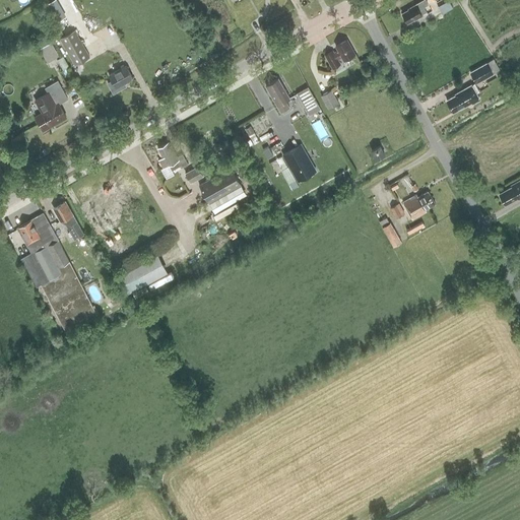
[(47,6),(56,23),(66,17),(56,0),(47,6)]
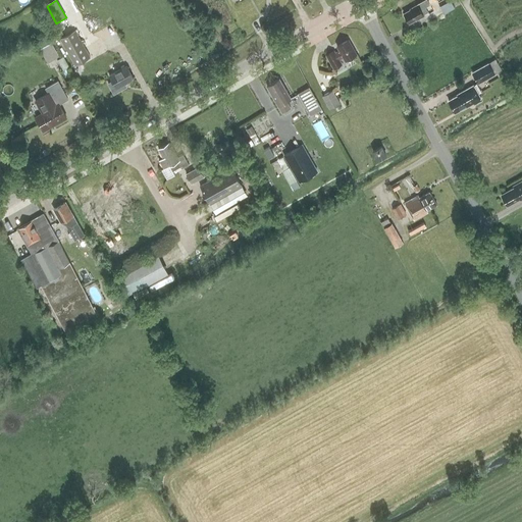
[(429,4),(426,0),(425,0),(413,7),(414,8),(410,10),(411,10),(404,13),(409,22),(415,18),(416,20),(423,15),(423,14),(427,12),(425,7),(429,4)]
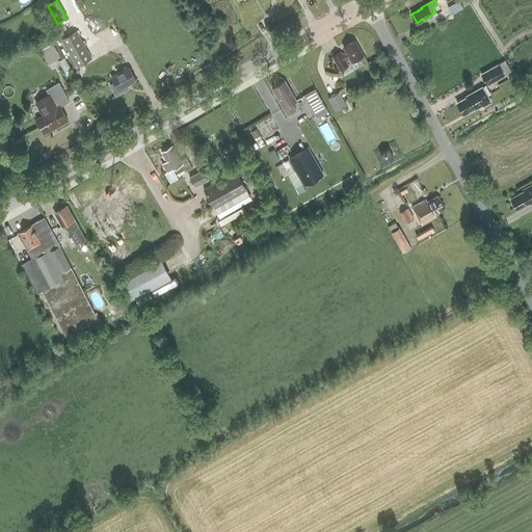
[(464,9),(458,0),(450,0),(446,2),(453,16),(464,9)]
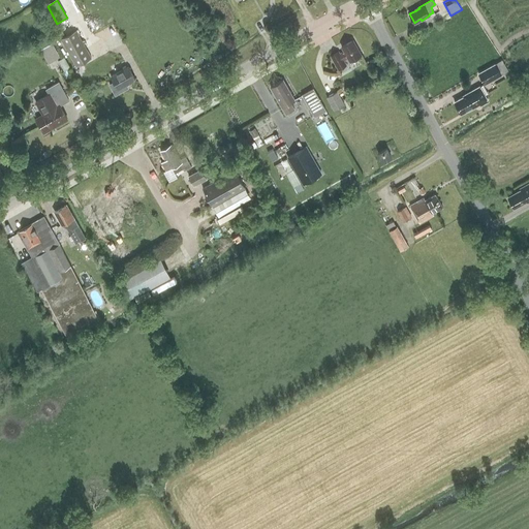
[(91,58),(75,31),(61,39),(76,66),(91,58)]
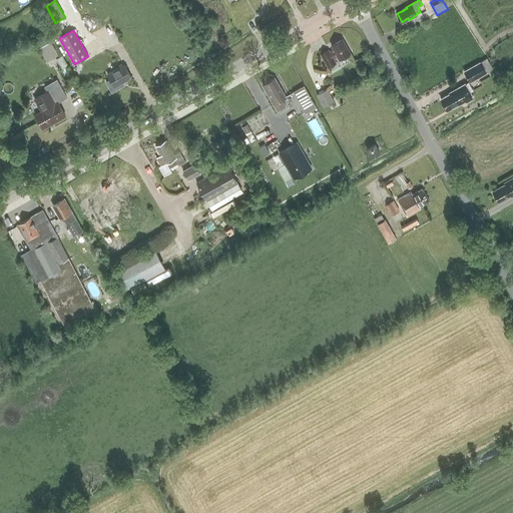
[(53,46),(48,36),(36,42),(41,52),(53,46)]
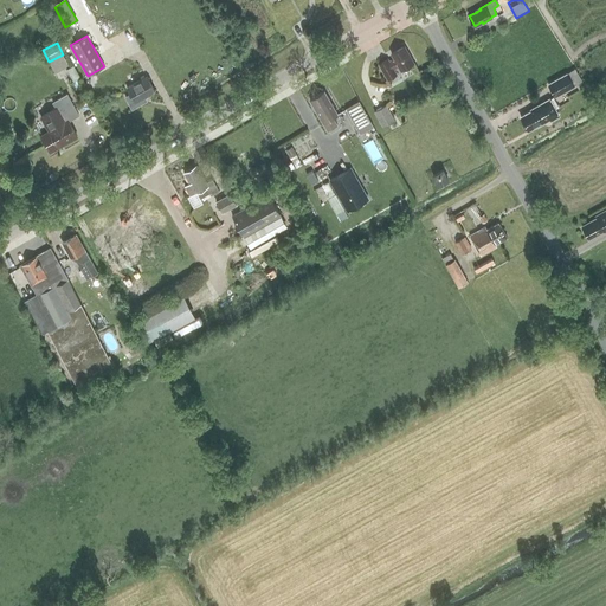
[(391,53),(394,59),(393,60),(392,59),(389,60),(387,55),(378,60),(388,79),(398,75),(394,70),(394,69),(399,68),(400,70),(413,63),(404,46),(391,53)]
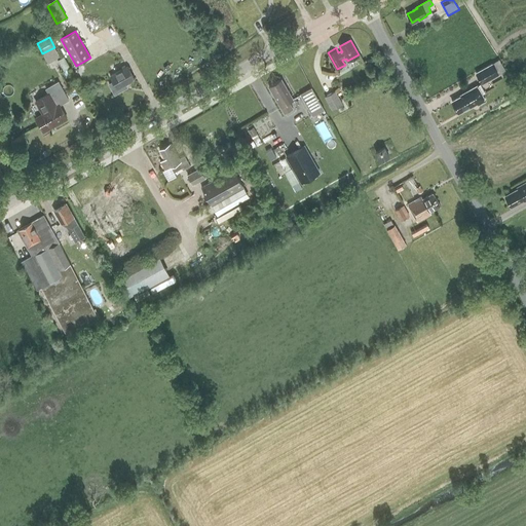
[(59,59),(64,69),(70,66),(64,55),(59,59)]
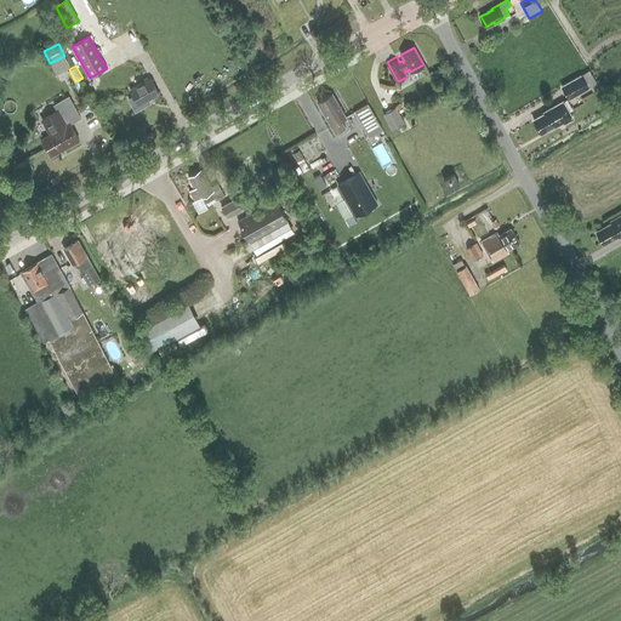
[(588,87),(597,84),(590,72),(562,86),(569,100),(588,89),(588,87)]
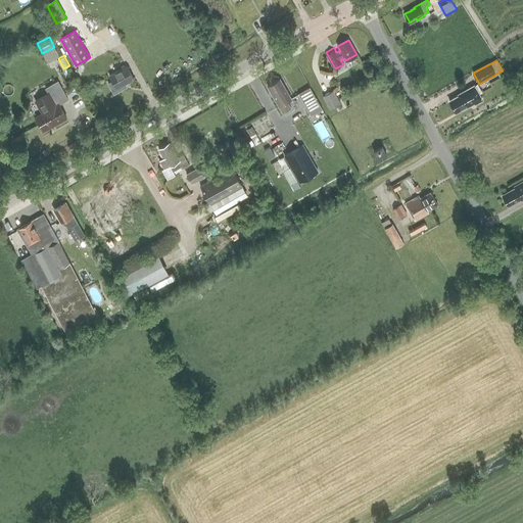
[(125,84),(134,79),(127,66),(109,76),(112,82),(108,84),(114,94),(127,87),(125,84)]
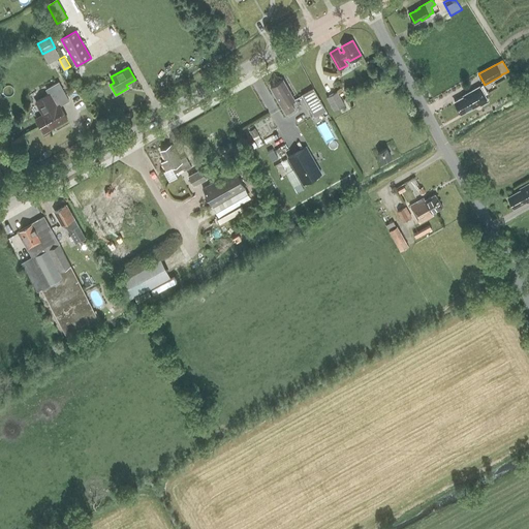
[(290,102),(294,100),(283,80),(271,87),(286,114),(293,110),(290,102)]
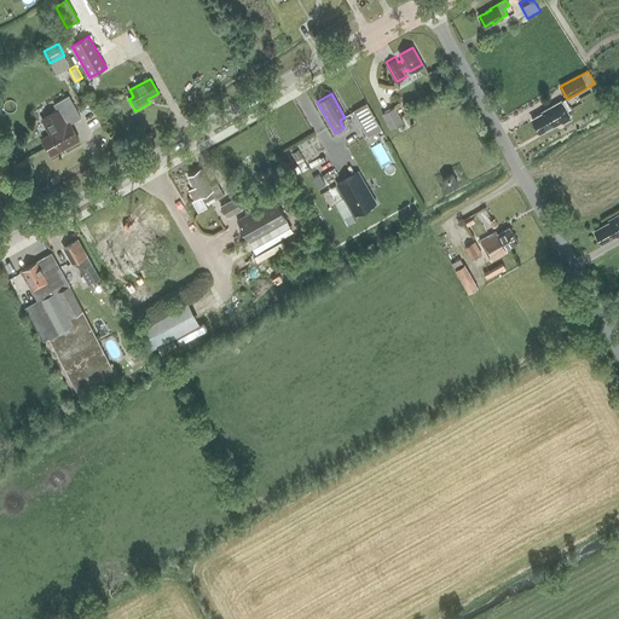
[(48,132),(51,136),(42,140),(51,155),(63,148),(64,149),(79,139),(69,125),(80,117),(67,97),(52,106),(56,111),(41,121),(47,132),(48,132)]
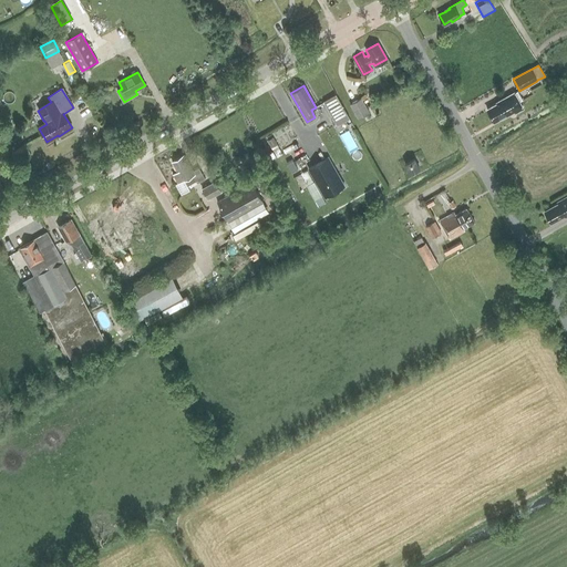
[(524,110),(521,104),(514,93),(496,103),(496,104),(487,110),(494,122),(502,117),(502,119),(514,112),(515,114),(524,110)]
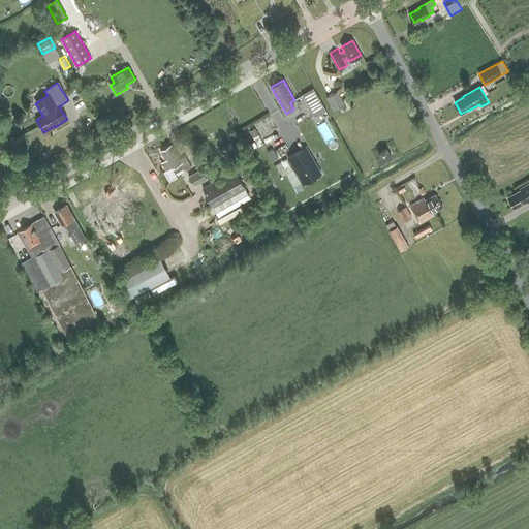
[(344,105),(337,92),(327,97),(334,111),(344,105)]
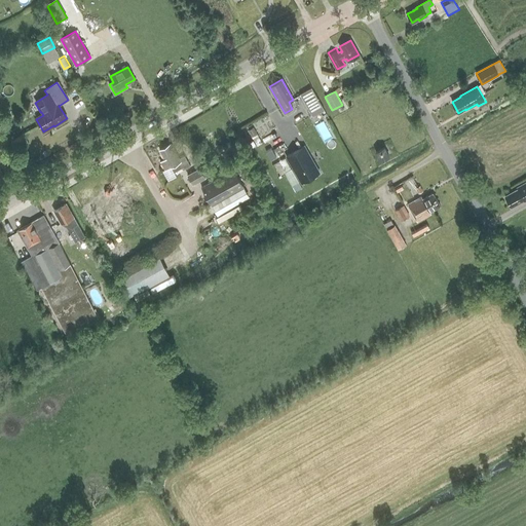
[(313,117),(325,111),(315,96),(305,102),(313,117)]
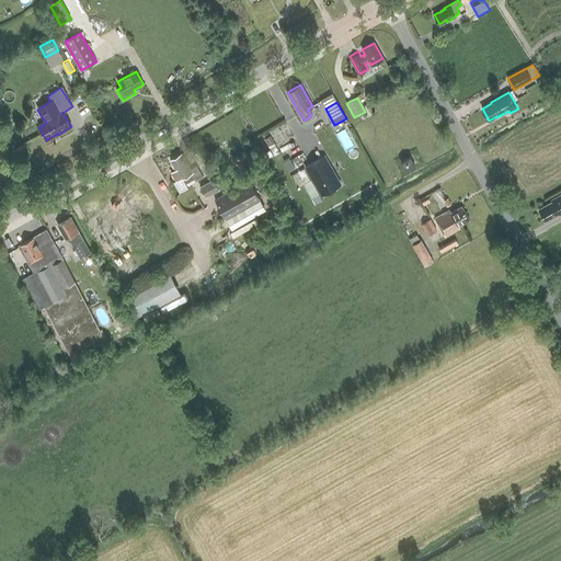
[(19,133),(13,121),(1,127),(7,138),(19,133)]
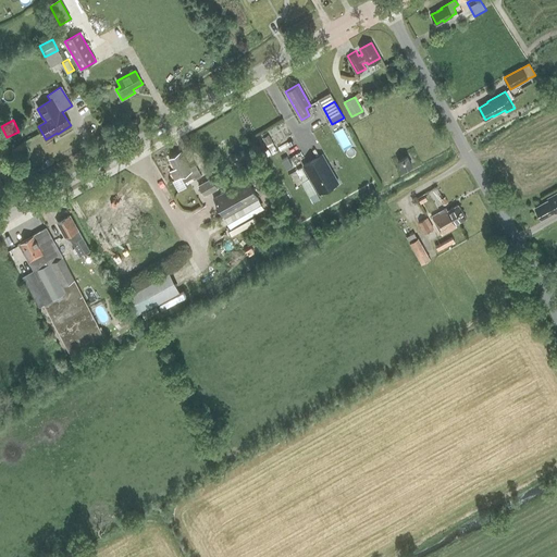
[(271,140),(268,134),(262,137),(267,144),(271,140)]
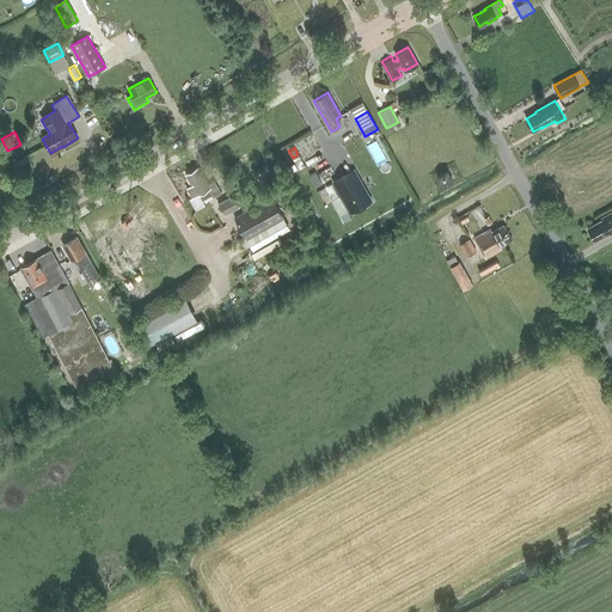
[(25,155),(10,164),(16,176),(31,167),(25,155)]
